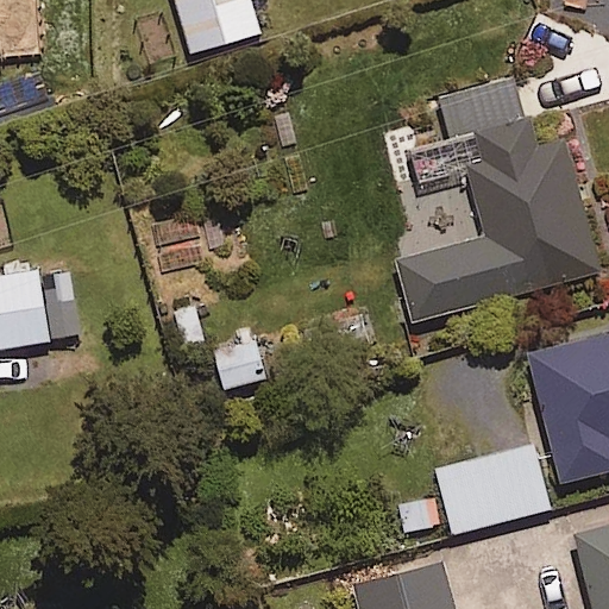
[(259,32),(249,0),(176,0),(192,52),(259,32)]
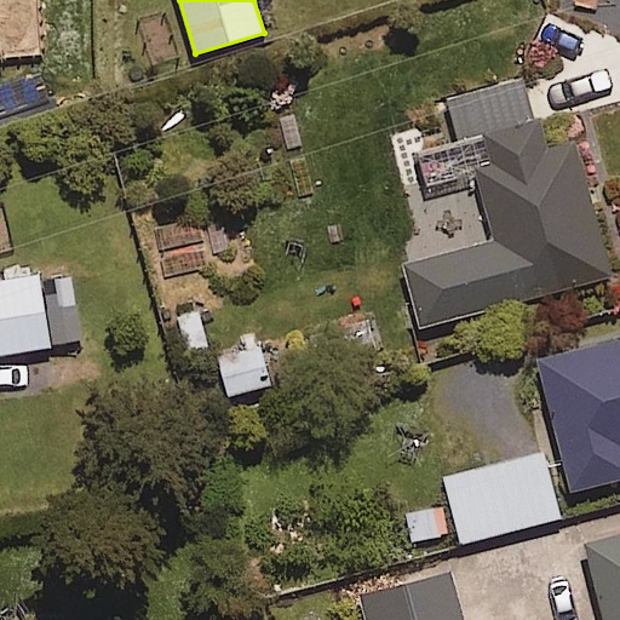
[(541,151),(523,81),(446,101),(457,142),(415,153),(424,187),(478,172),(497,241),(406,265),(423,326),(610,276),(574,143),(541,151)]
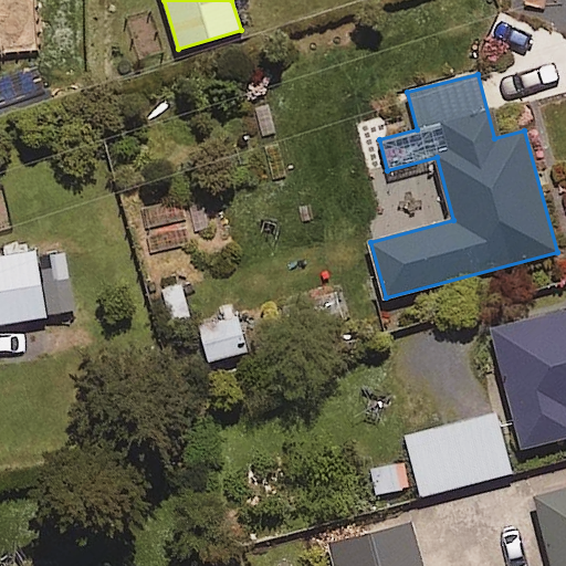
[(0,323),(44,316),(34,251),(0,257),(0,323)]
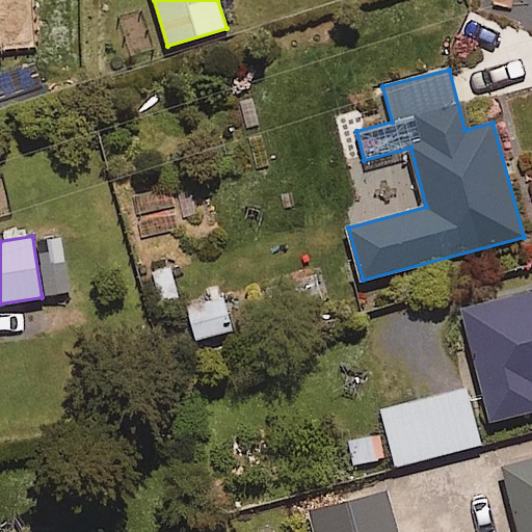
[(531,291),(463,307),(488,420),(531,410),(531,291)]
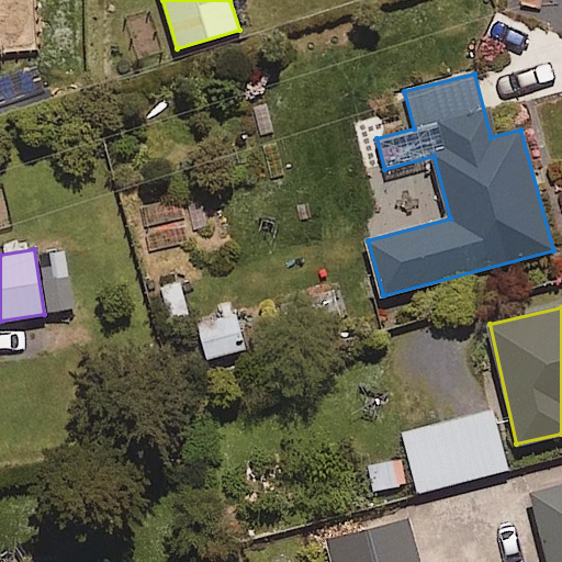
[(240,313),(195,318),(199,346),(184,347),(191,413),(221,409),(214,356),(245,351),(240,313)]
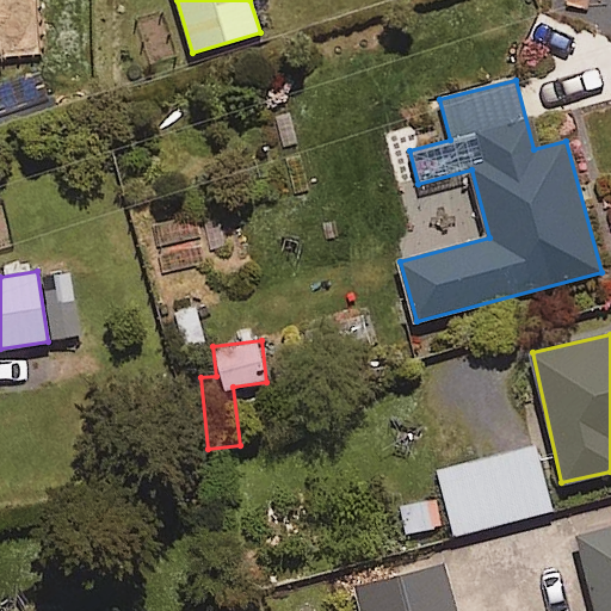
[(548,511),(532,448),(438,471),(454,535),(548,511)]
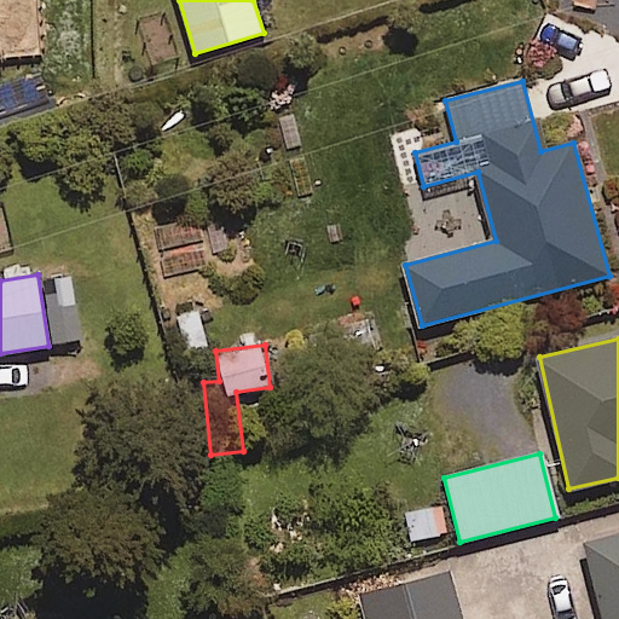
[(618,618),(618,534),(588,542),(603,618),(618,618)]
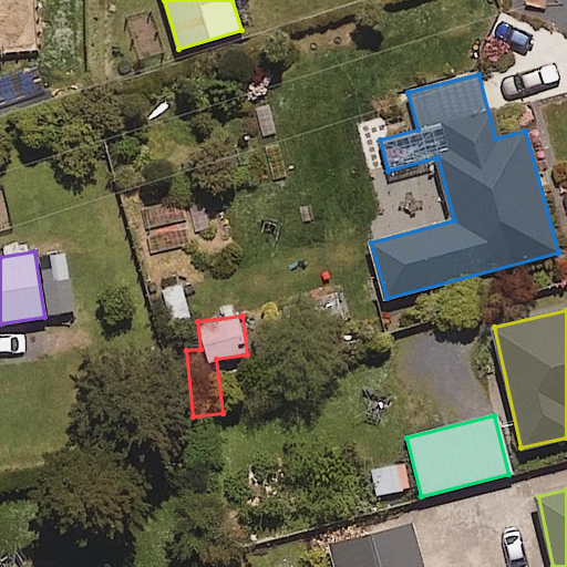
[(424,566),(415,524),(331,543),(337,566),(424,566)]
